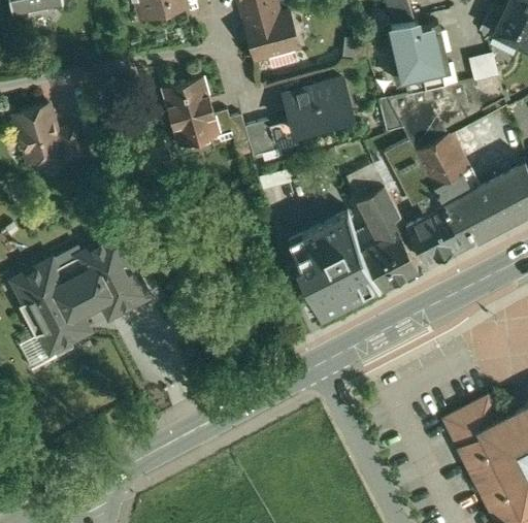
[(8,0),(11,13),(28,10),(28,13),(47,9),(46,7),(63,4),(62,0),(8,0)]
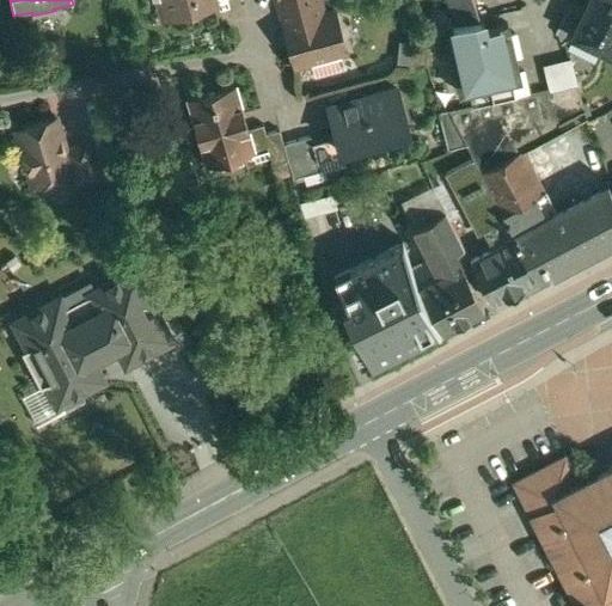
[(152,0),(153,5),(169,0),(173,20),(178,19),(179,23),(194,18),(193,14),(215,8),(212,0),(152,0)]
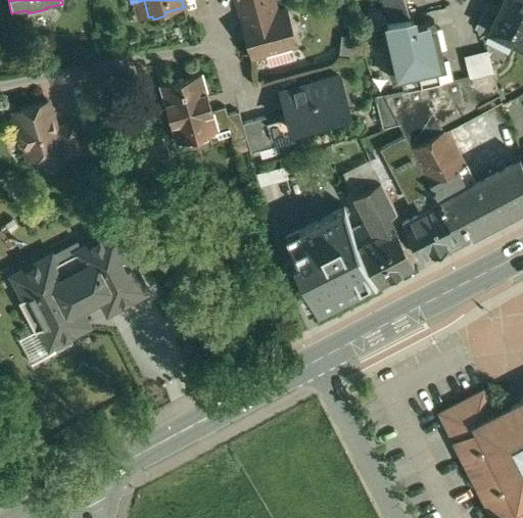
[(273,0),(235,0),(238,11),(274,1),(273,0)]
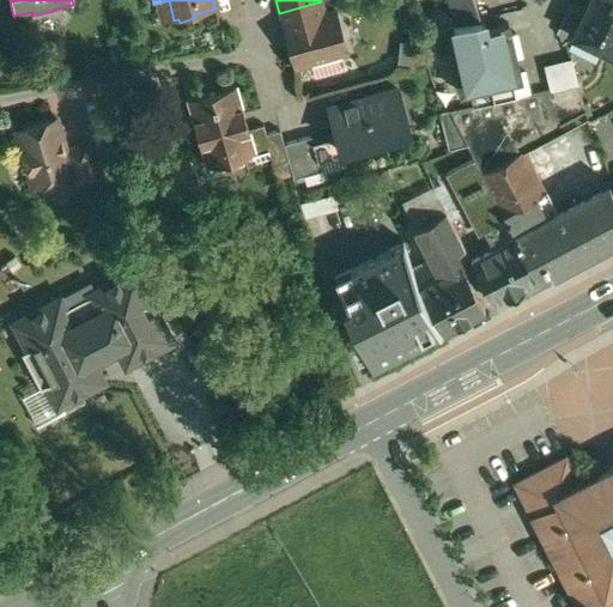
[(473,0),(449,0),(457,24),(480,19),(473,0)]
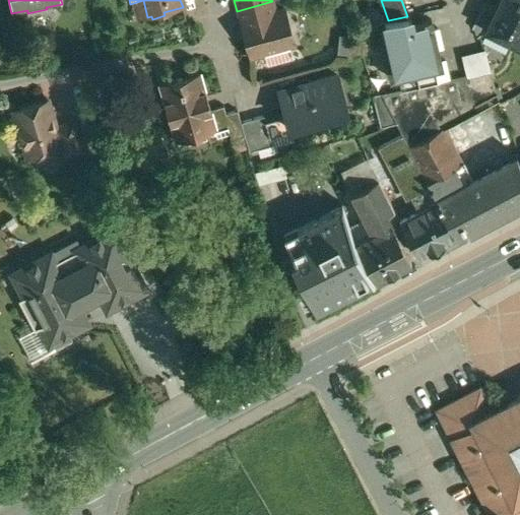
[(419,0),(401,0),(407,16),(409,15),(425,12),(419,0)]
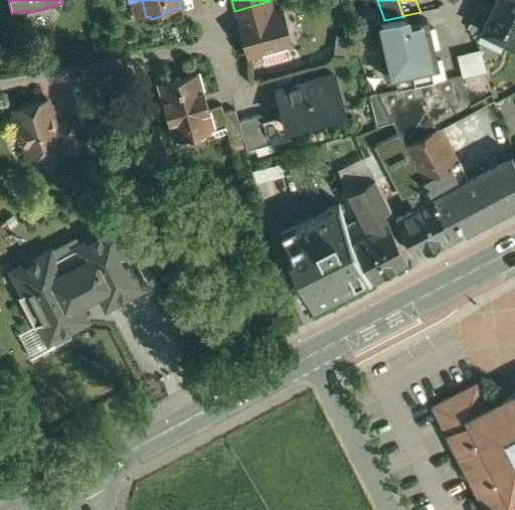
[(514,0),(495,0),(490,11),(481,30),(482,30),(513,46),(514,42),(514,0)]
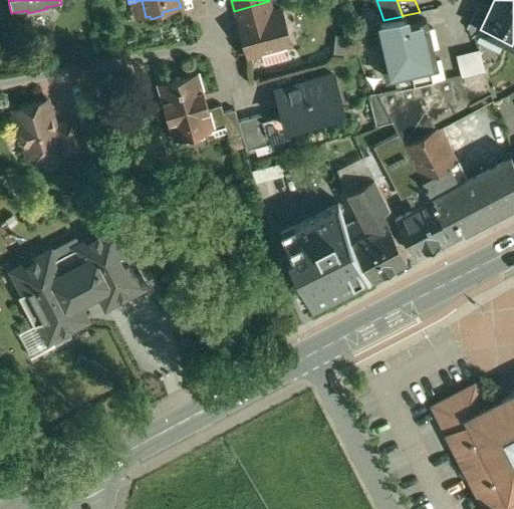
[(269,1),(234,11),(238,25),(241,24),(240,22),(272,13),(269,1)]
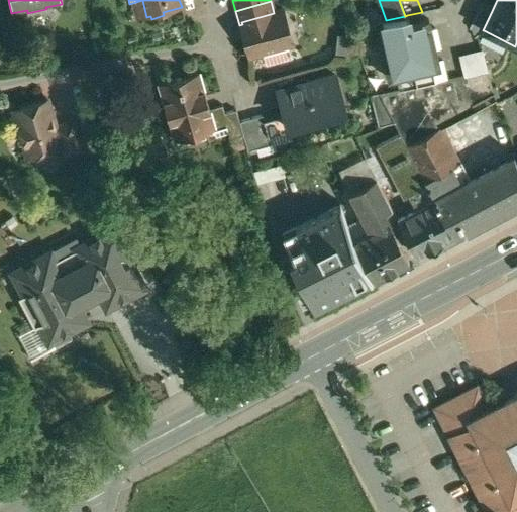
[(481,4),(470,28),(473,29),(475,37),(484,30),(483,30),(492,11),(481,4)]
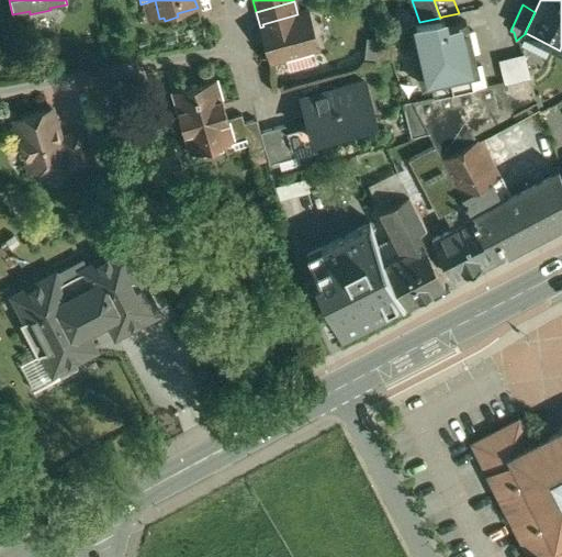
[(298,14),(262,24),(263,26),(268,42),(265,43),(270,62),(317,48),(307,12),(298,14)]
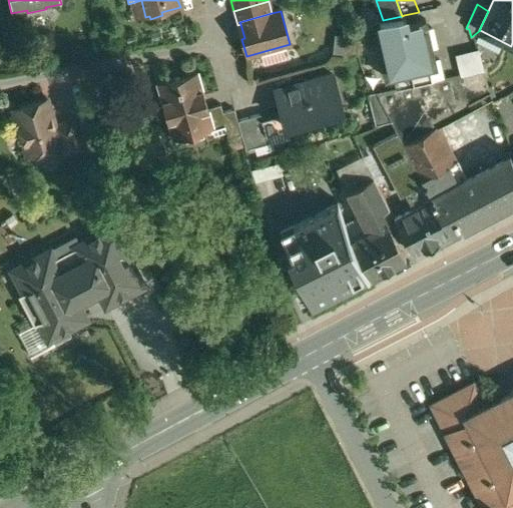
[(383,20),(350,27),(353,37),(374,32),(385,79),(393,77),(395,89),(431,81),(428,69),(436,67),(425,20),(406,24),(404,15),(402,16),(383,20)]
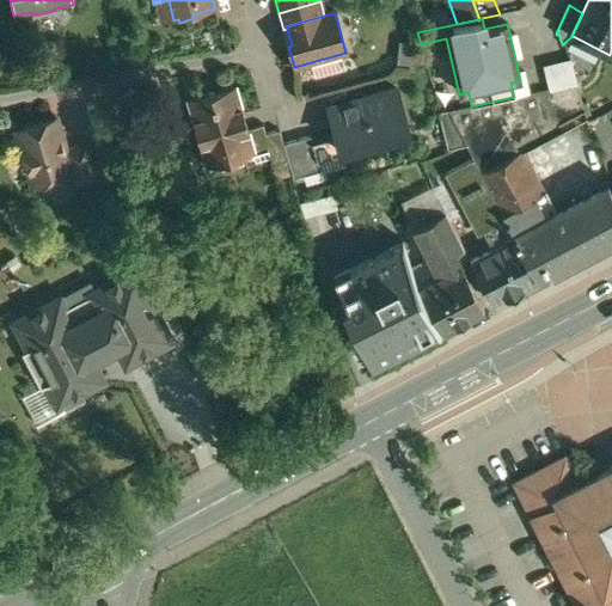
[(471,106),(448,111),(505,220),(507,225),(530,213),(548,203),(521,153),(561,132),(558,126),(583,112),(588,128),(589,128),(575,84),(514,97),(471,106)]
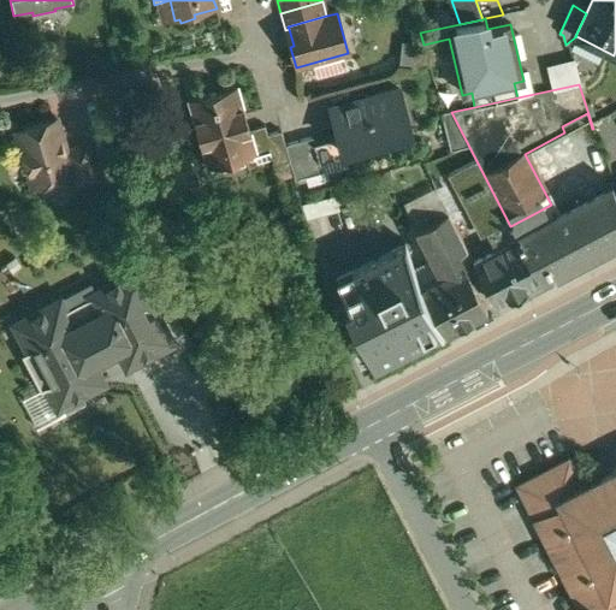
[(236,89),(188,102),(207,170),(209,169),(211,173),(223,170),(226,164),(237,161),(243,164),(255,160),(254,157),(256,155),(254,150),(249,132),(236,89)]
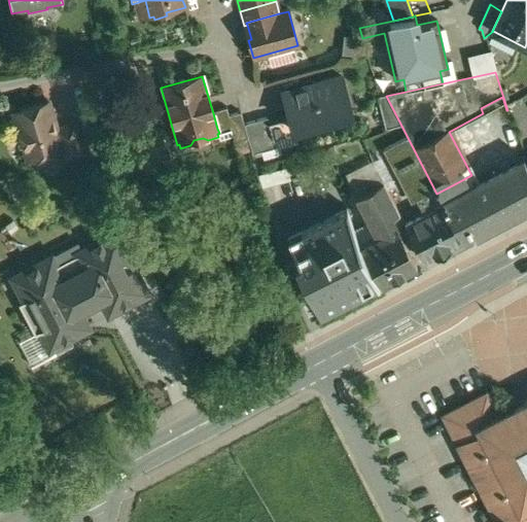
[(351,112),(341,77),(293,91),(296,99),(285,102),(292,129),(351,112)]
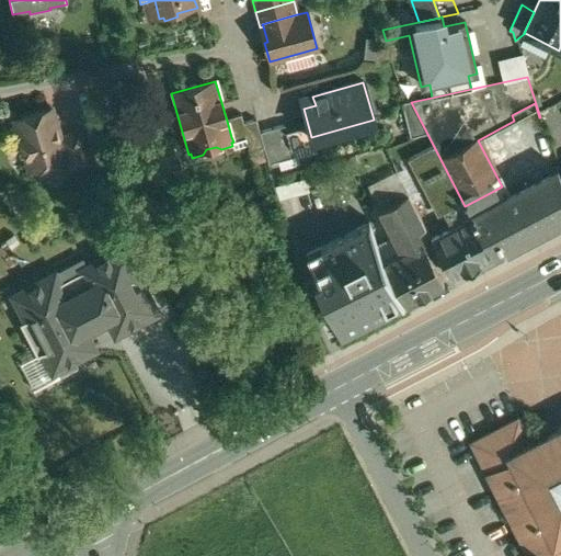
[(427,135),(411,102),(401,105),(410,139),(427,135)]
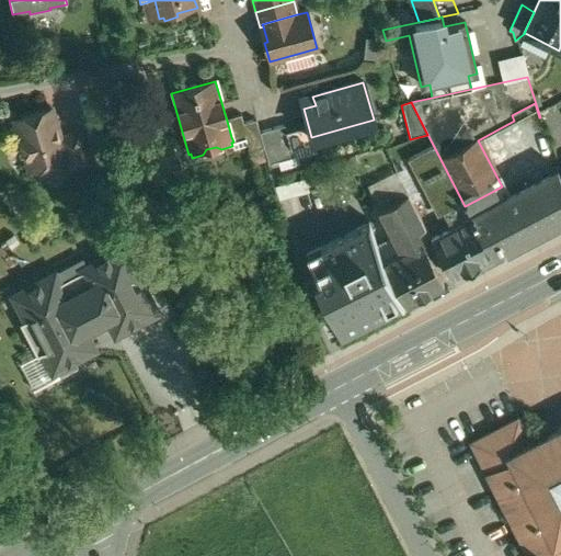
[(80,134),(59,139),(56,129),(53,131),(50,122),(52,122),(48,112),(15,122),(21,142),(15,143),(20,160),(26,158),(30,171),(33,171),(43,176),(57,171),(63,161),(65,161),(73,166),(75,170),(90,165),(80,134)]
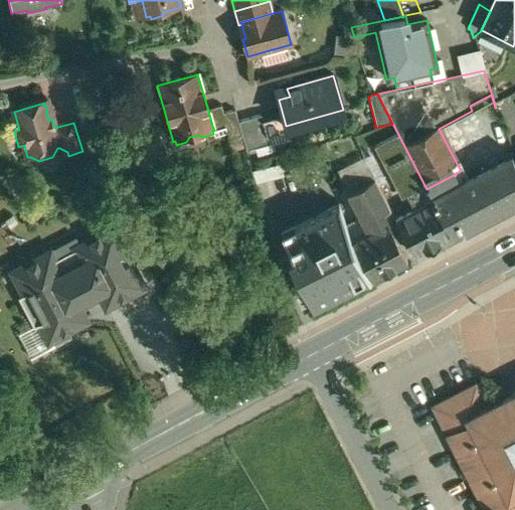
[(234,111),(223,115),(221,107),(208,111),(212,126),(223,123),(228,140),(242,137),(238,123),(234,111)]
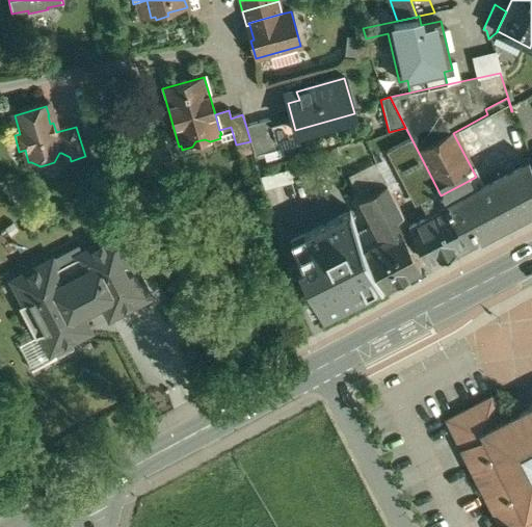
[(92,120),(82,123),(90,154),(102,151),(92,120)]
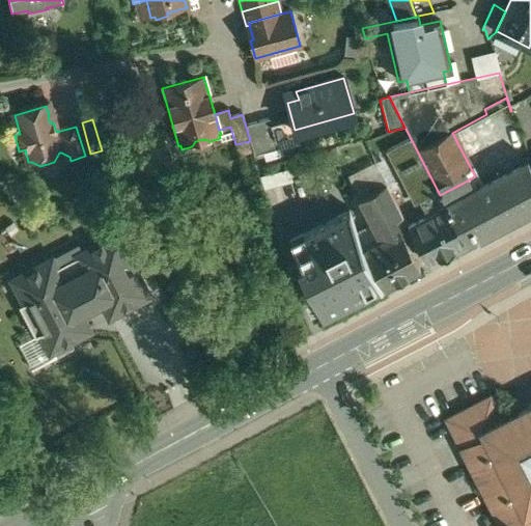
[(270,119),(246,127),(250,141),(254,157),(278,149),(270,119)]
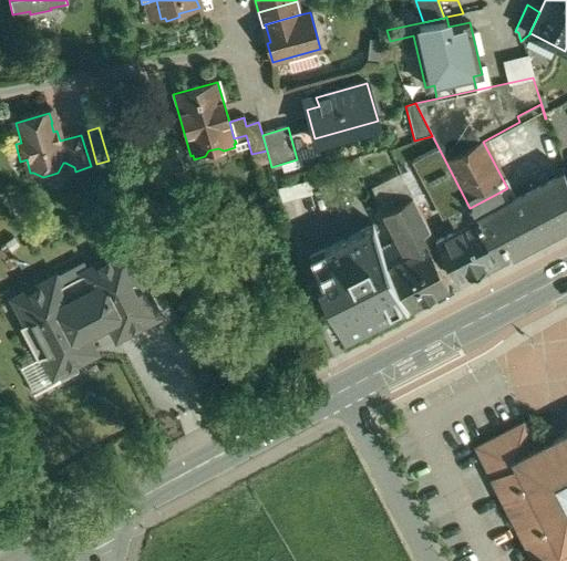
[(179,168),(154,176),(162,201),(187,195),(179,168)]
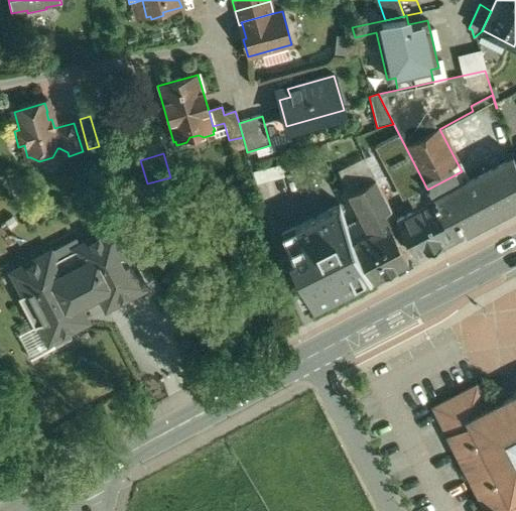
[(515,167),(512,156),(466,179),(470,186),(487,220),(515,204),(515,167)]
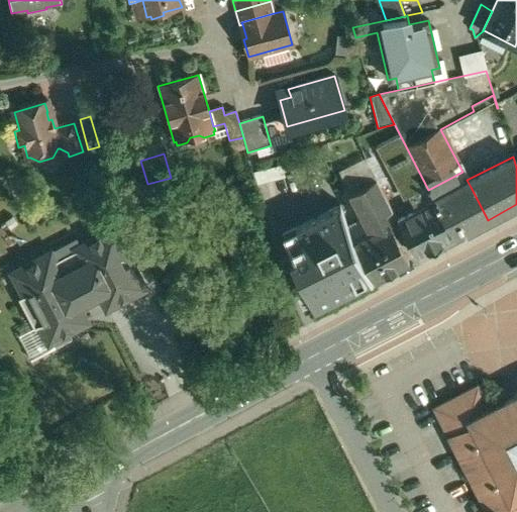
[(281,168),(252,175),(255,186),(284,180),(281,168)]
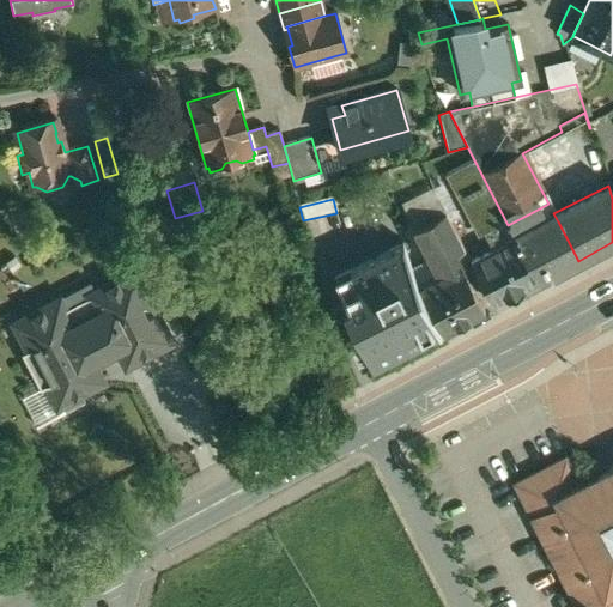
[(530,213),(508,225),(515,240),(538,283),(550,275),(578,261),(558,222),(540,231),(530,213)]
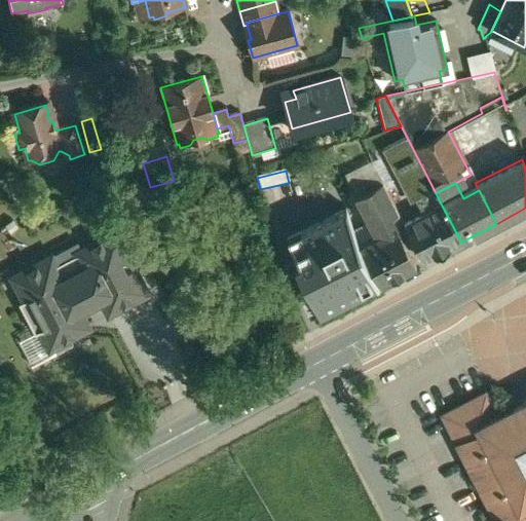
[(382,184),(357,197),(376,237),(395,228),(389,220),(399,216),(382,184)]
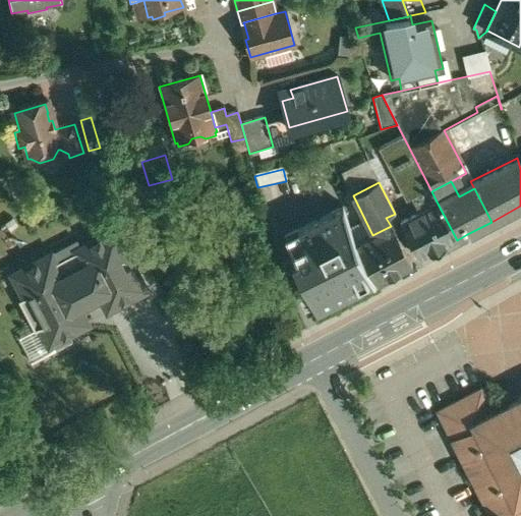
[(429,187),(411,196),(419,213),(438,204),(431,191),(429,187)]
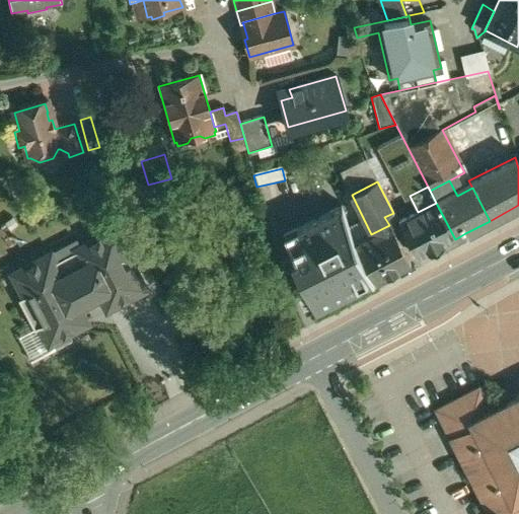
[(418,212),(398,222),(417,259),(455,239),(436,203),(418,212)]
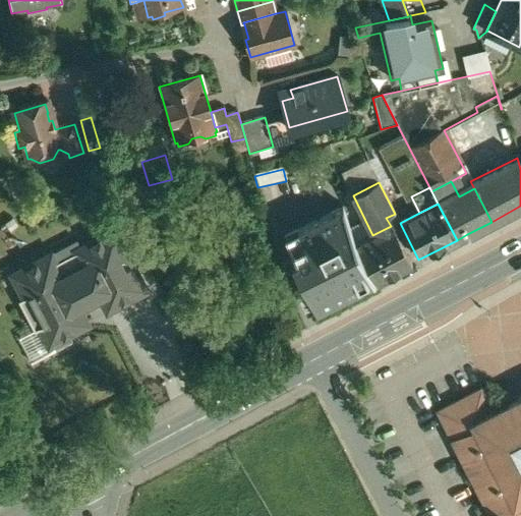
[(342,208),(297,229),(300,235),(287,241),(295,259),(291,261),(316,311),(352,293),(374,282),(356,245),(342,208)]
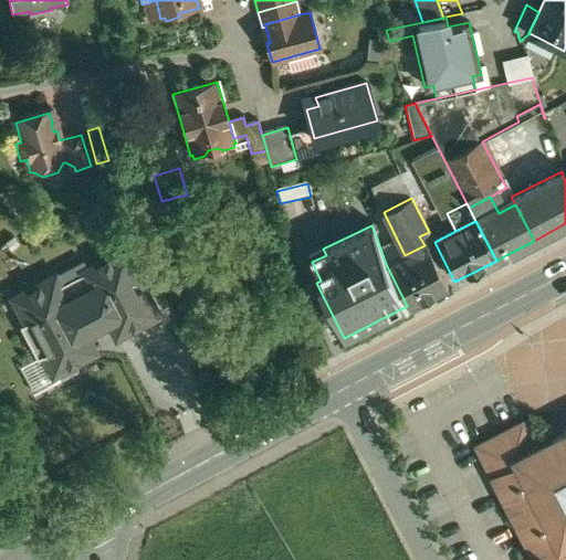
[(51,378),(97,355),(88,339),(109,329),(115,340),(161,316),(126,245),(12,303),(51,378)]
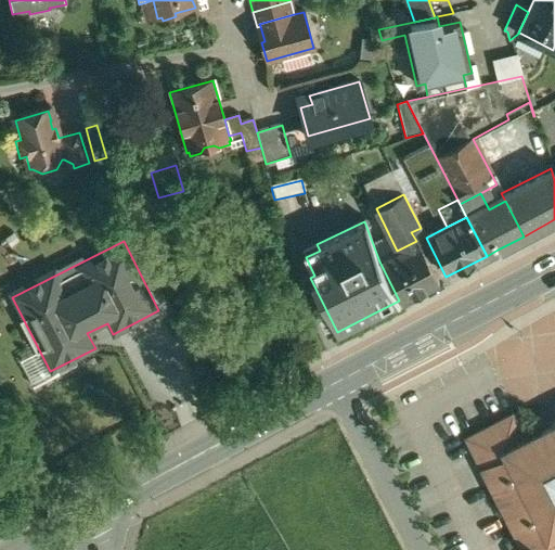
[(397,251),(379,261),(399,301),(438,281),(416,241),(397,251)]
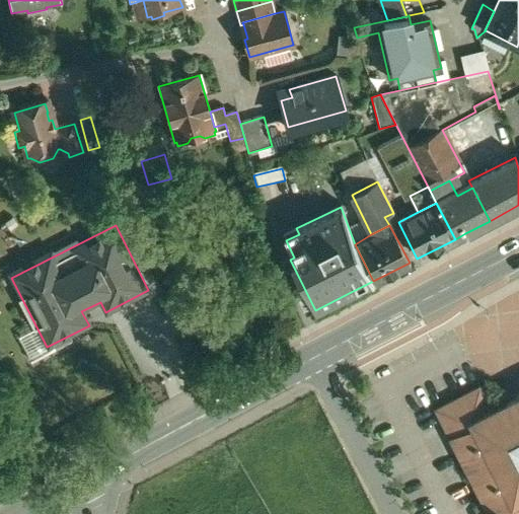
[(168,254),(158,235),(130,250),(140,269),(168,254)]
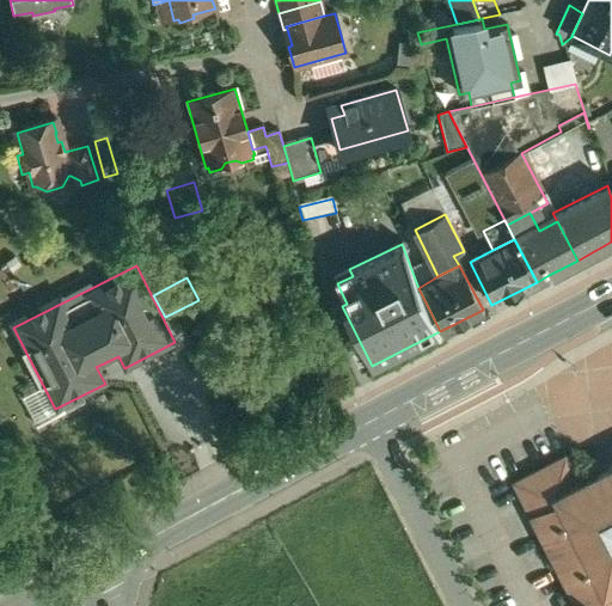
[(295,385),(283,360),(274,363),(285,390),(295,385)]
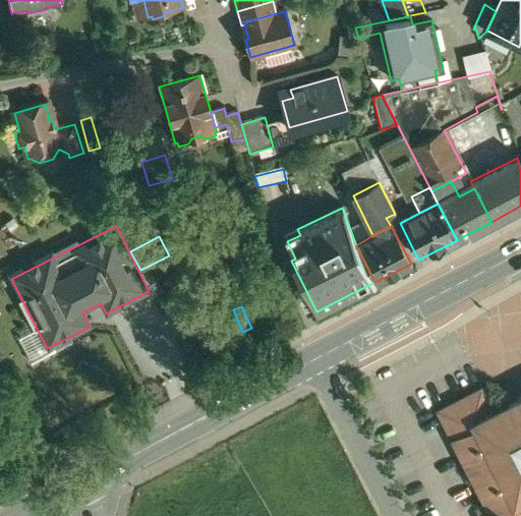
[(520,515),(520,396),(495,409),(484,388),(435,412),(482,507),(486,515),(520,515)]
